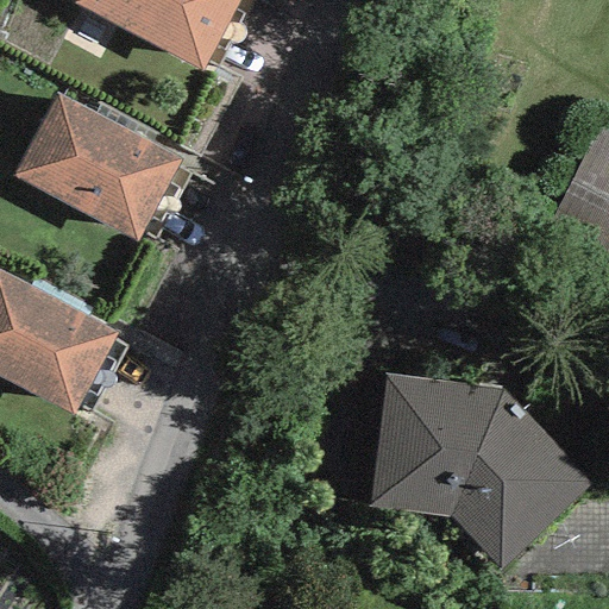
[(74,0),(73,4),(202,70),(238,0),(74,0)]
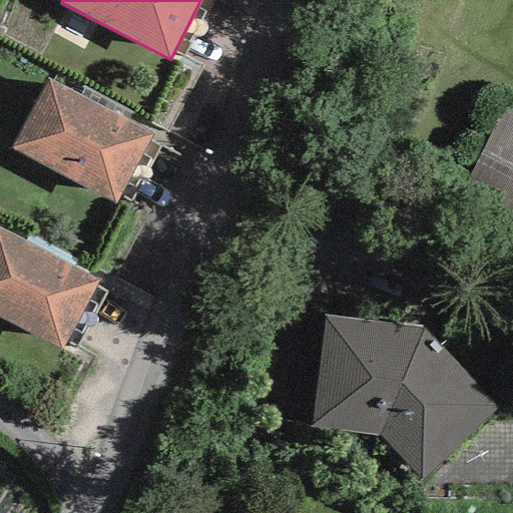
[(47,81),(10,149),(115,206),(152,137),(47,81)]
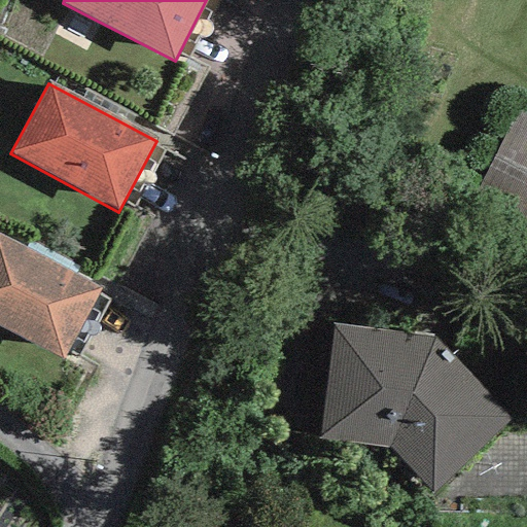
[(526,190),(526,124),(524,123),(498,178),(526,190)]
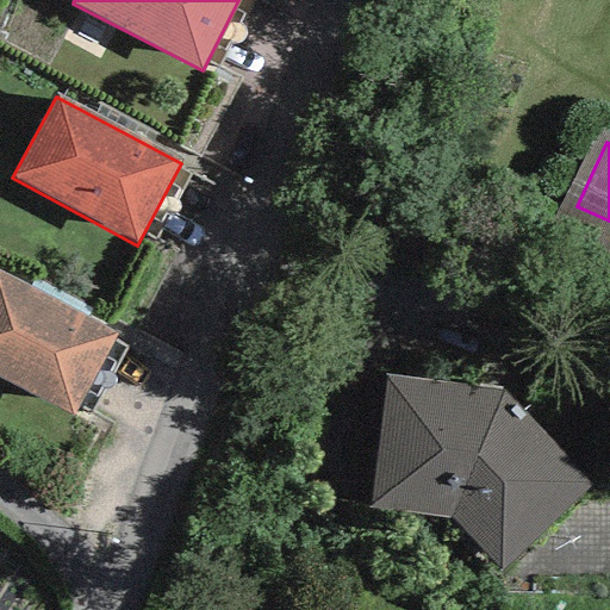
[(0,272),(0,378),(74,417),(118,334),(0,272)]
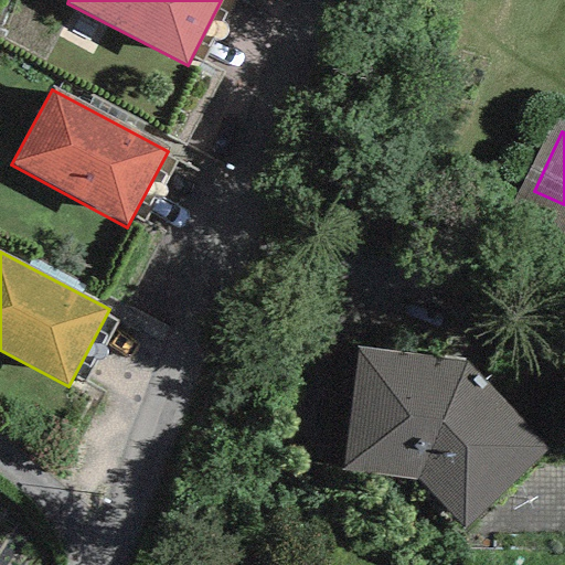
[(465,360),(355,347),(341,471),(418,479),(462,528),(552,446),(465,360)]
